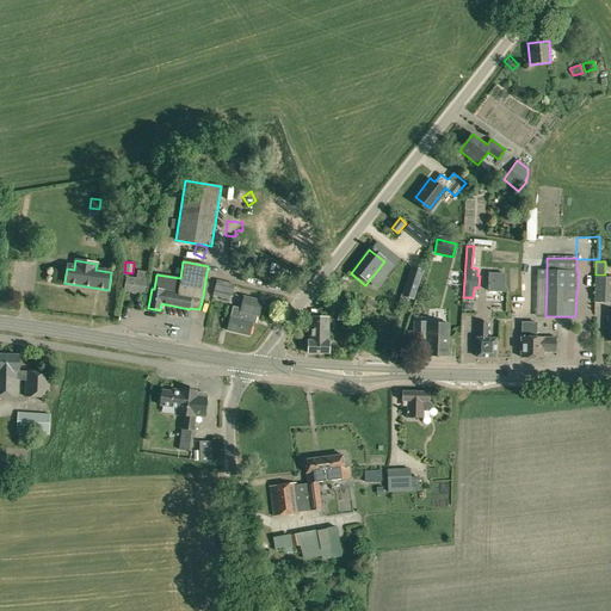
[(411,265),(401,295),(414,300),(424,269),(411,265)]
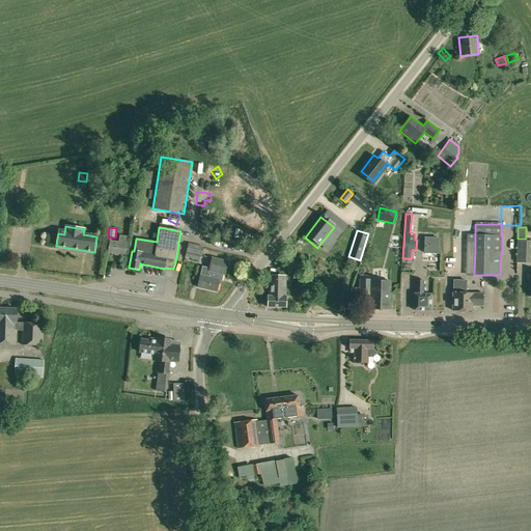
[(108,252),(124,254),(128,236),(119,235),(118,243),(110,242),(108,252)]
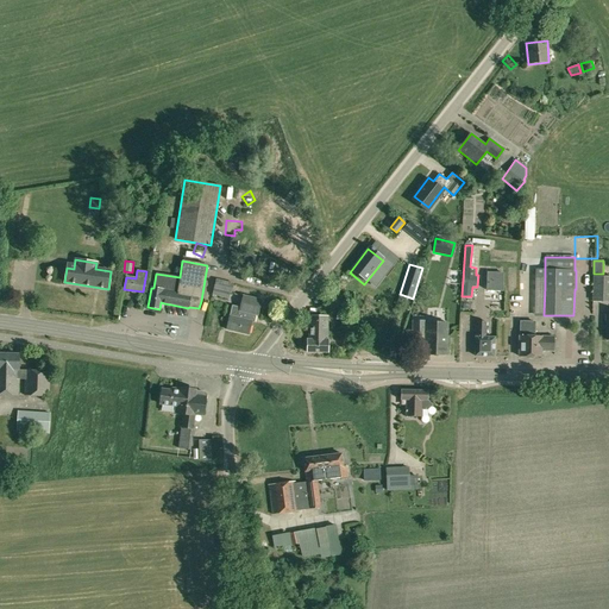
[(502,274),(487,272),(487,290),(501,290),(502,274)]
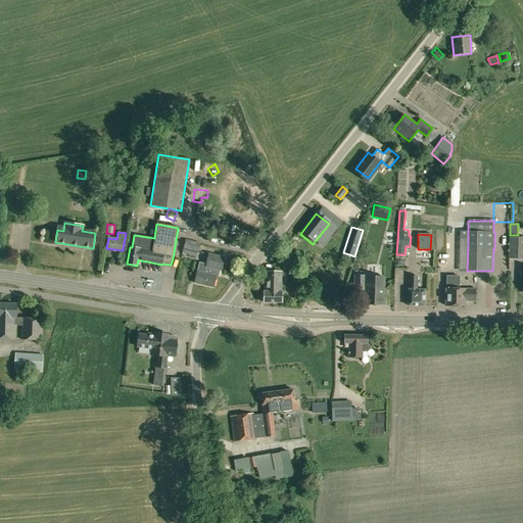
[(509,258),(522,258),(522,237),(510,237),(509,258)]
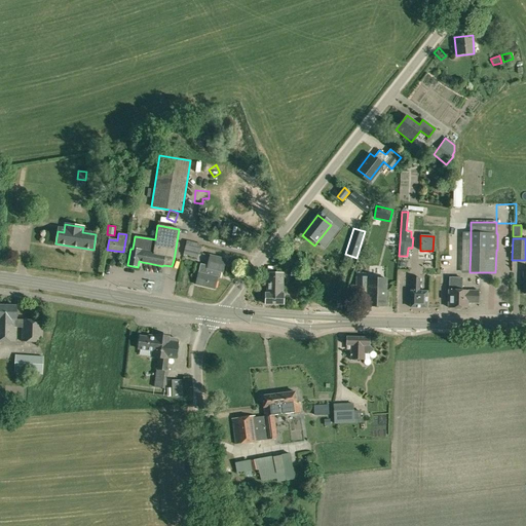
[(183,254),(197,258),(198,253),(199,253),(201,245),(186,241),(184,249),(183,254)]
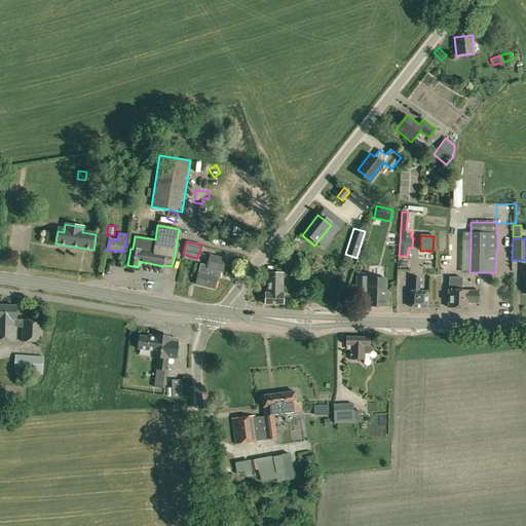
[(195,285),(215,289),(219,271),(223,272),(226,259),(210,255),(208,265),(202,264),(201,269),(199,268),(195,285)]
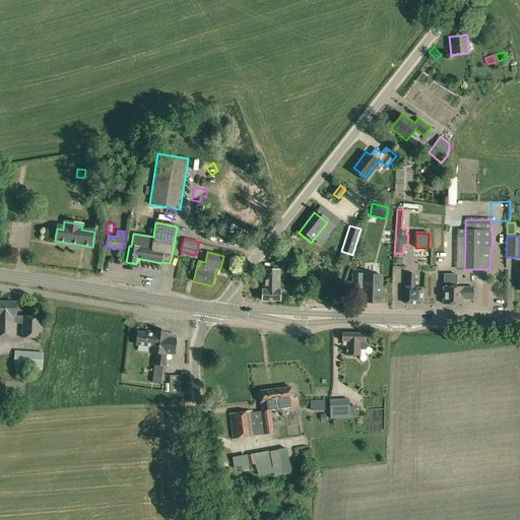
[(277,262),(295,263),(295,253),(278,252),(277,262)]
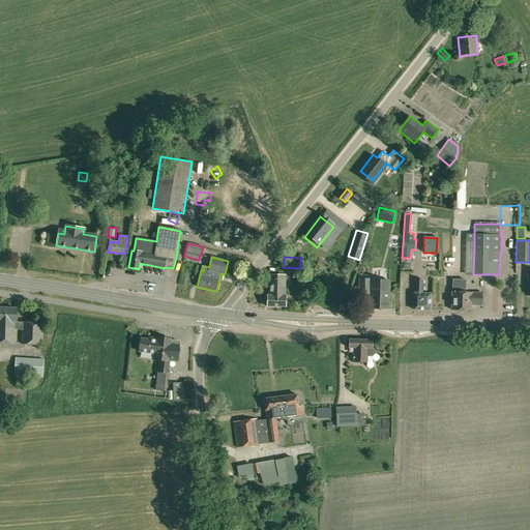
[(369,307),(388,308),(389,282),(389,273),(377,272),(376,281),(372,281),(372,278),(358,278),(358,287),(353,287),(353,296),(359,296),(359,295),(370,295),(369,307)]
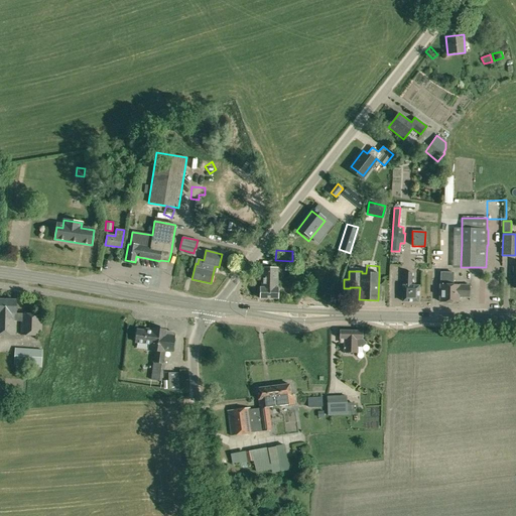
[(260,298),(277,298),(277,268),(261,268),(261,287),(260,287),(260,298)]
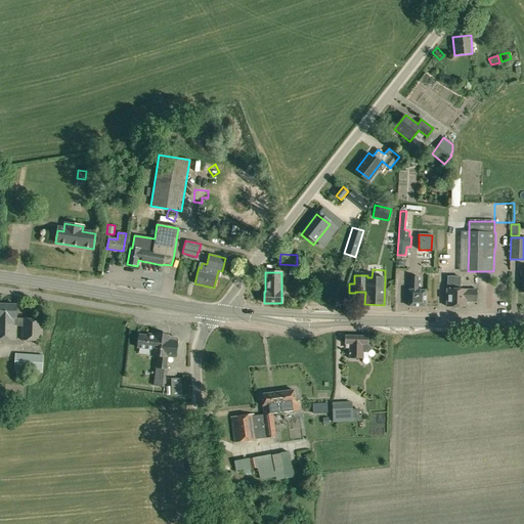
[(410,276),(409,290),(408,306),(425,306),(426,291),(418,290),(418,277),(410,276)]
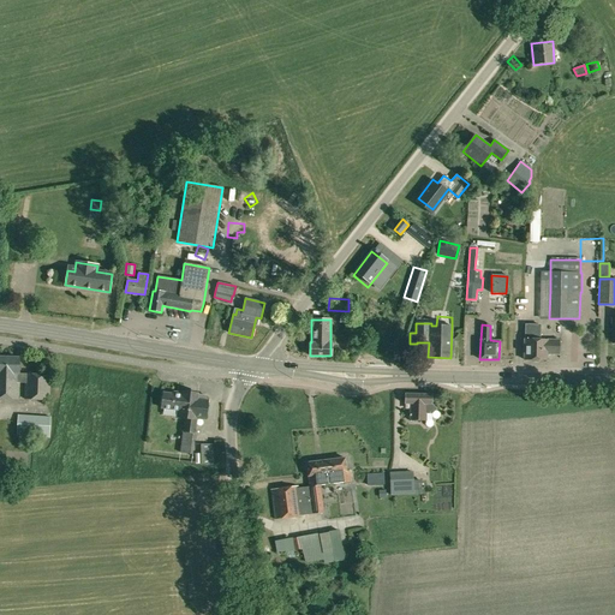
[(524,359),(544,359),(544,353),(559,353),(560,340),(541,340),(541,324),(525,324),(525,339),(524,339),(524,359)]
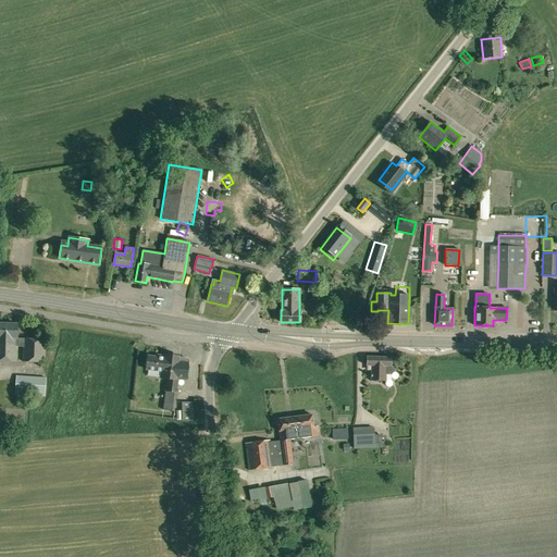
[(22,361),(45,362),(45,339),(17,338),(17,324),(0,323),(0,360),(16,361),(16,347),(23,347),(22,361)]
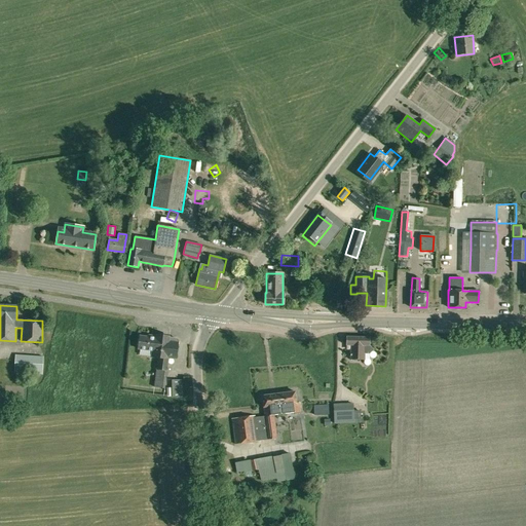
[(154,387),(164,388),(168,359),(176,359),(178,342),(176,338),(170,337),(156,335),(156,336),(148,335),(148,337),(140,336),(140,339),(138,339),(137,345),(139,345),(138,349),(152,351),(151,357),(158,358),(154,387)]
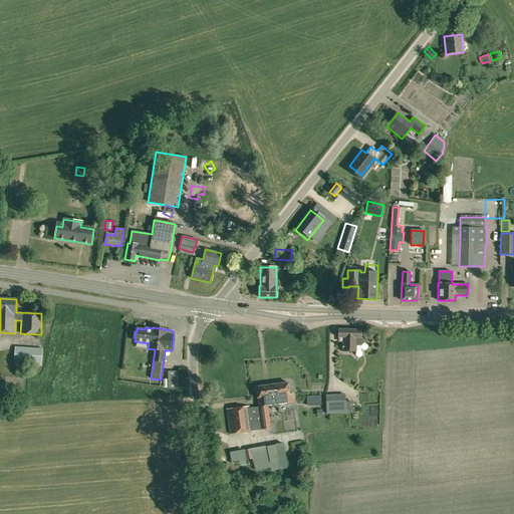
[(342,351),(355,351),(355,345),(360,345),(364,341),(360,337),(360,329),(338,329),(338,337),(342,337),(342,351)]
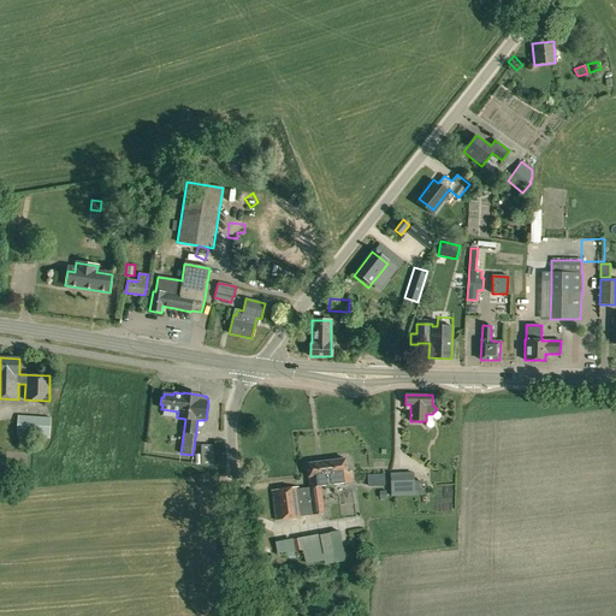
[(52,418),(18,415),(18,437),(49,438),(52,418)]
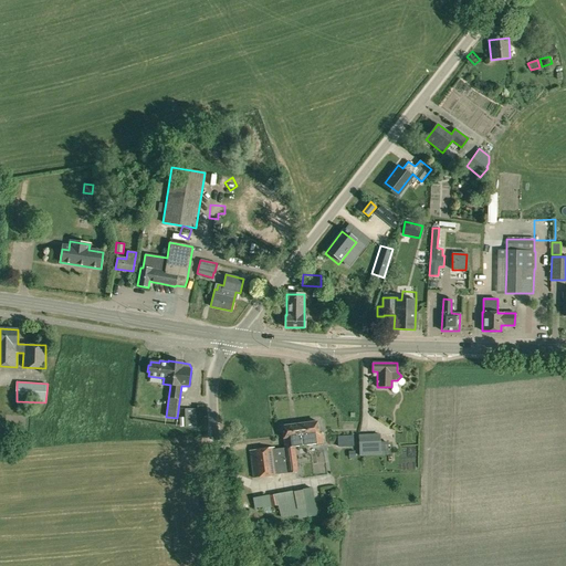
[(185,409),(186,427),(191,427),(201,427),(201,409),(191,409),(185,409)]
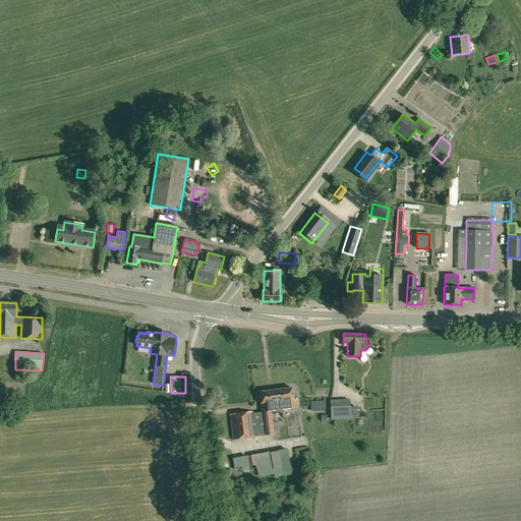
[(262,404),(263,412),(271,411),(291,409),(297,408),(296,399),(293,400),(292,388),(259,392),(261,404),(262,404)]
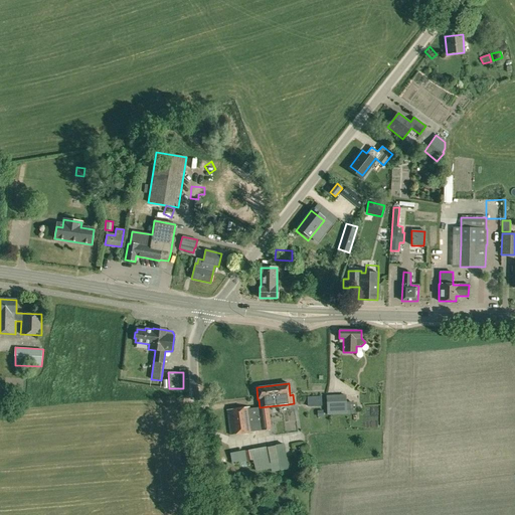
[(306,396),(307,407),(322,406),(321,394),(306,396)]
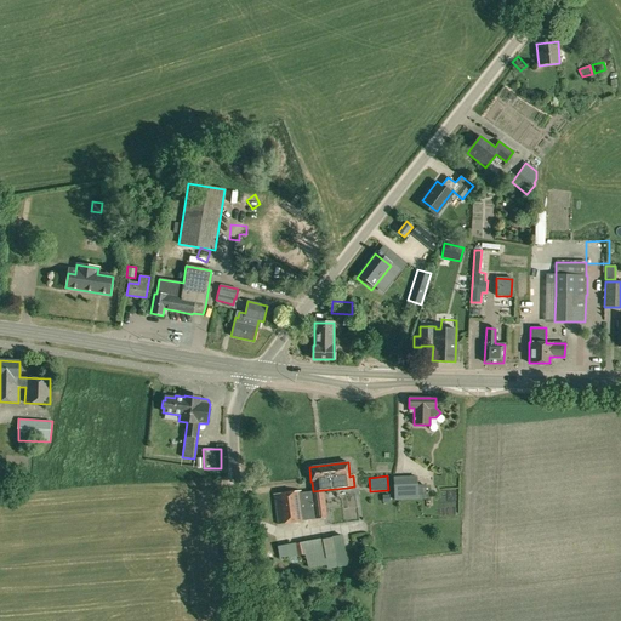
[(393,478),(394,500),(417,499),(417,500),(426,499),(425,484),(416,484),(416,477),(393,478)]
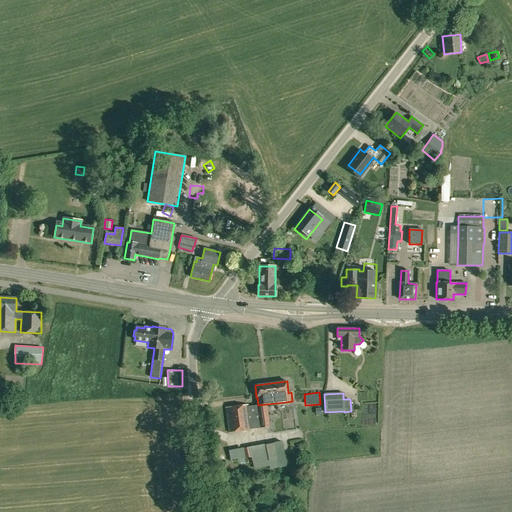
[(226,408),(229,432),(251,429),(269,427),(266,404),(258,405),(248,406),(247,405),(226,408)]
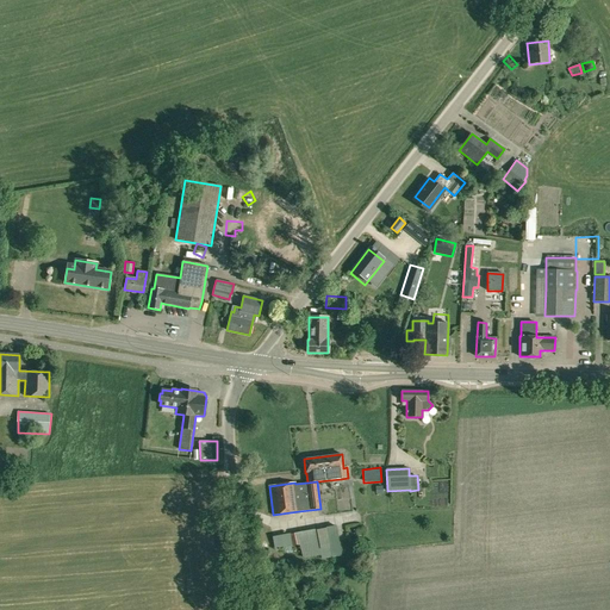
[(436,489),(436,503),(443,503),(443,493),(453,495),(453,489),(436,489)]
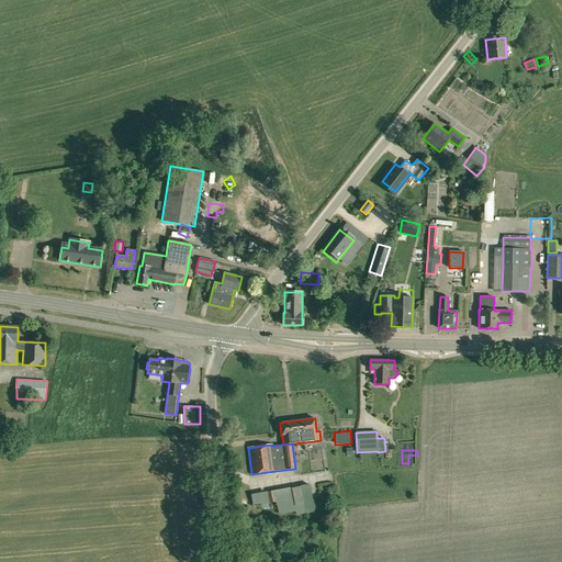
[(267,492),(271,517),(315,510),(310,484),(267,492)]
